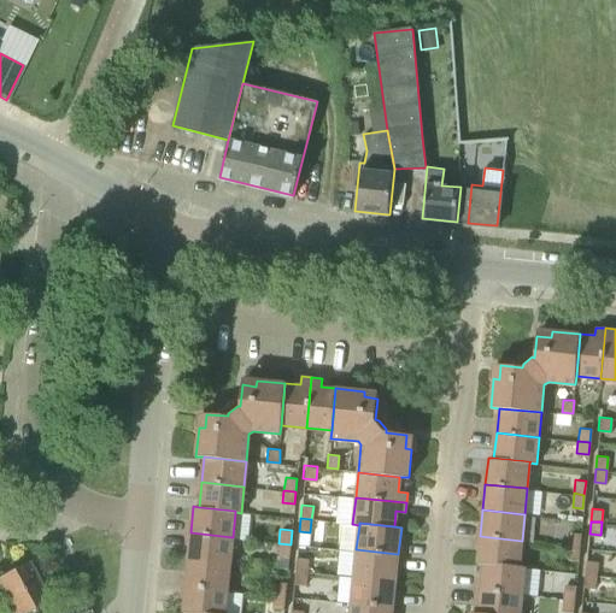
[(569,531),(568,544),(580,546),(581,532),(569,531)]
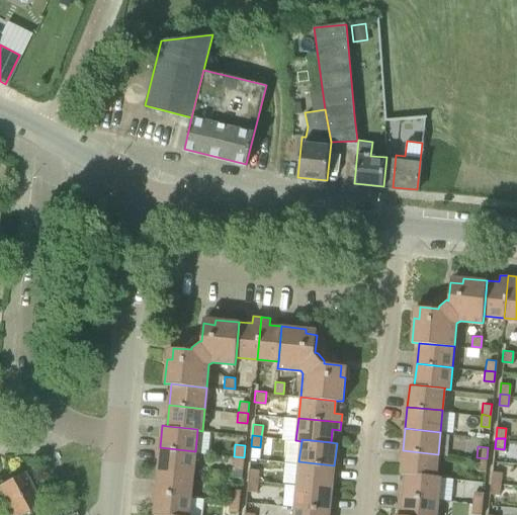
[(195,451),(160,447),(158,469),(193,474),(195,451)]
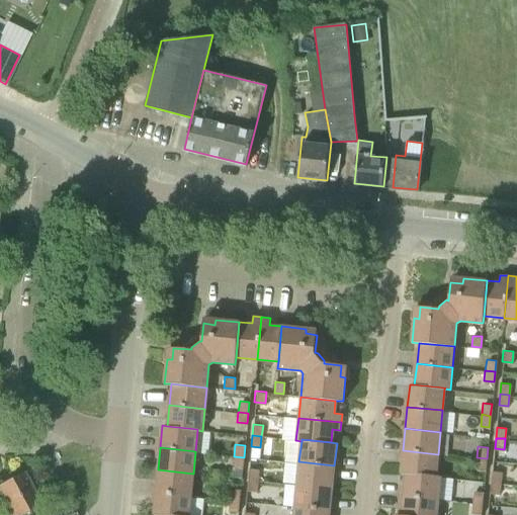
[(438,454),(403,450),(400,473),(405,474),(405,473),(436,476),(436,475),(438,454)]
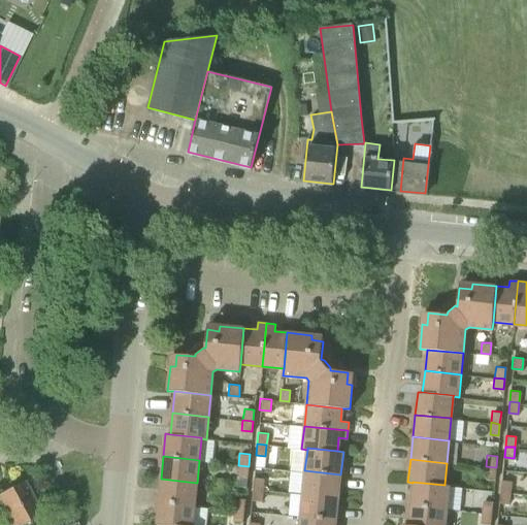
[(249,466),(238,465),(237,476),(246,477),(249,466)]
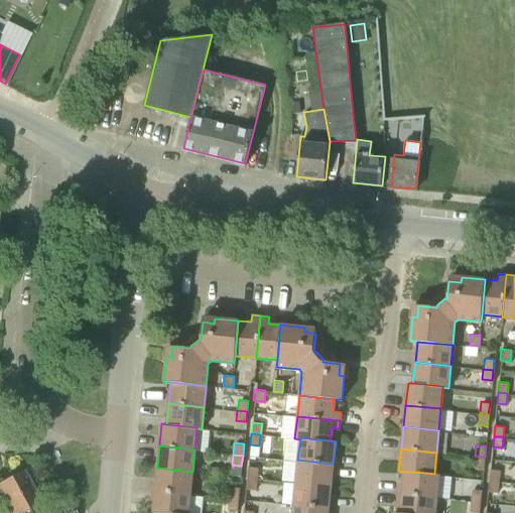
[(485,457),(475,456),(474,467),(484,468),(485,457)]
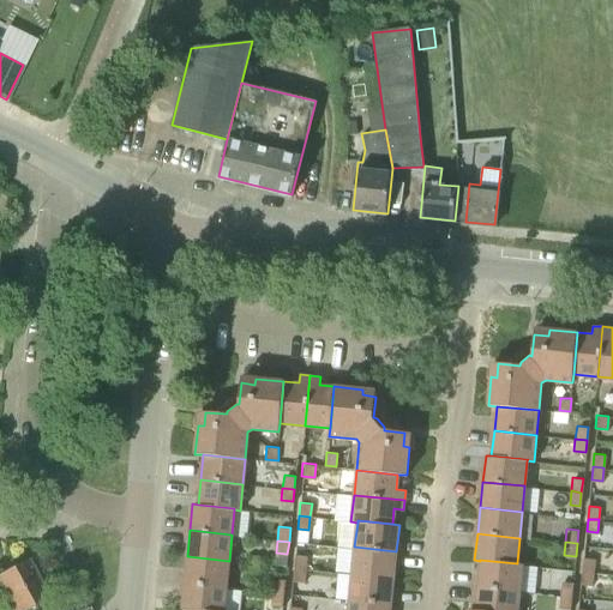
[(396,551),(354,547),(352,573),(394,578),(396,551)]
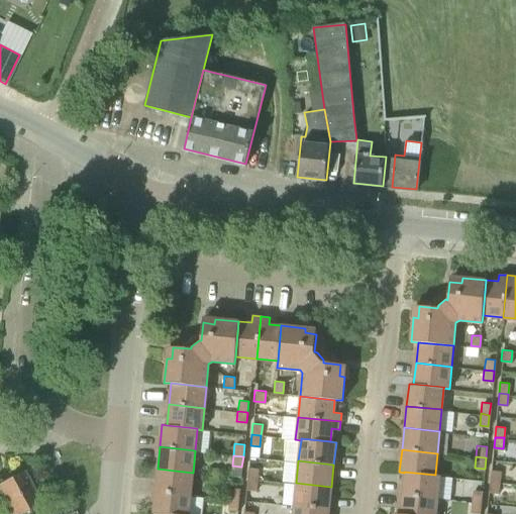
[(248,467),(247,479),(256,480),(259,468),(248,467)]
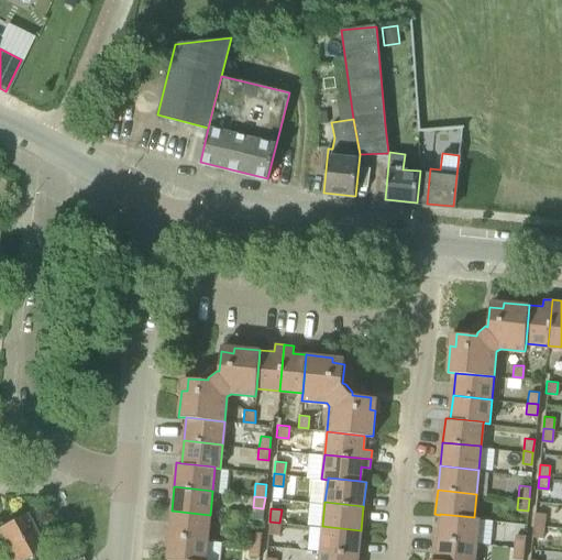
[(210,515),(172,511),(168,535),(208,538),(210,515)]
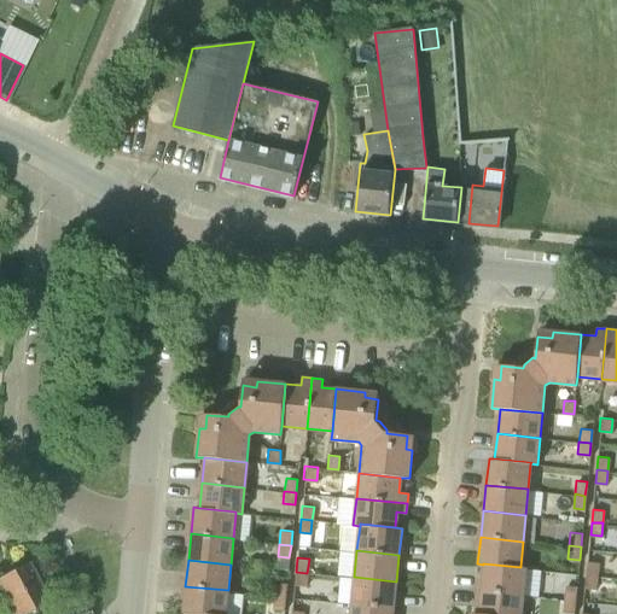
[(18,613),(47,600),(27,561),(0,574),(0,590),(12,613),(18,613)]
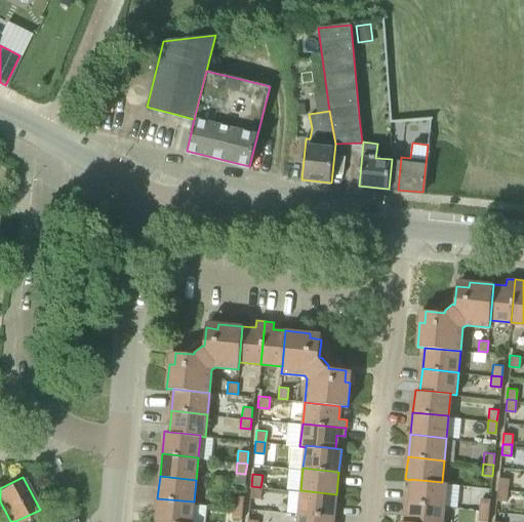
[(498,477),(497,488),(508,488),(508,477),(498,477)]
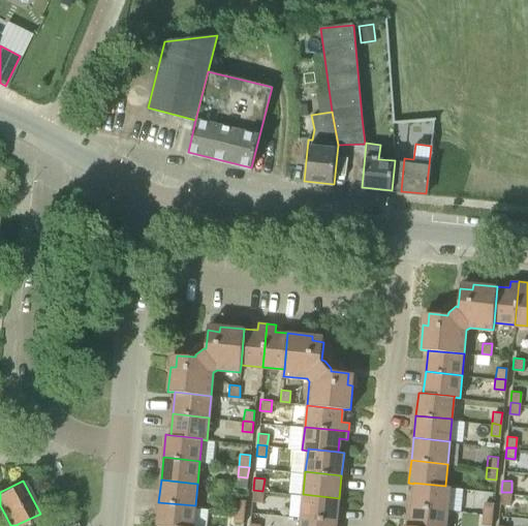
[(413,483),(413,484),(411,504),(447,508),(451,486),(445,485),(445,486),(413,483)]
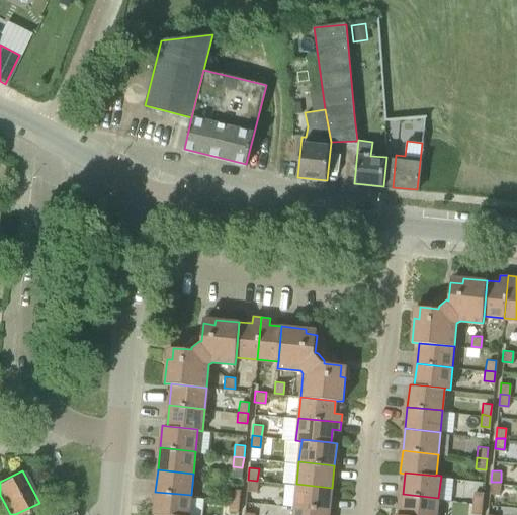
[(445,494),(455,495),(455,474),(446,473),(445,494)]
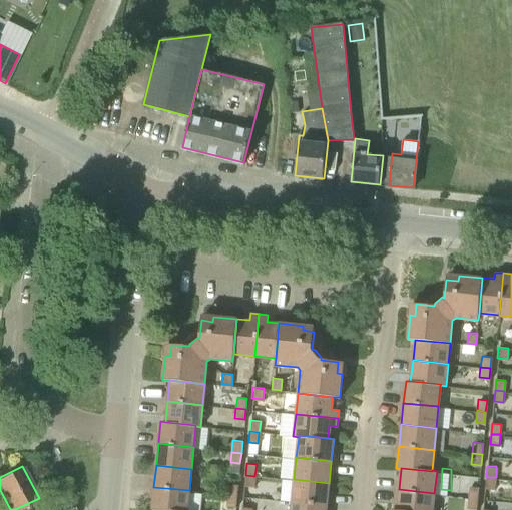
[(254,476),(245,475),(253,487),(254,476)]
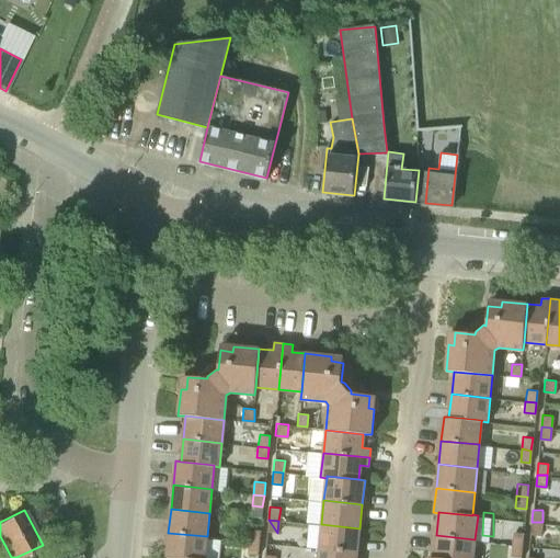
[(543,522),(532,522),(532,534),(541,534),(543,522)]
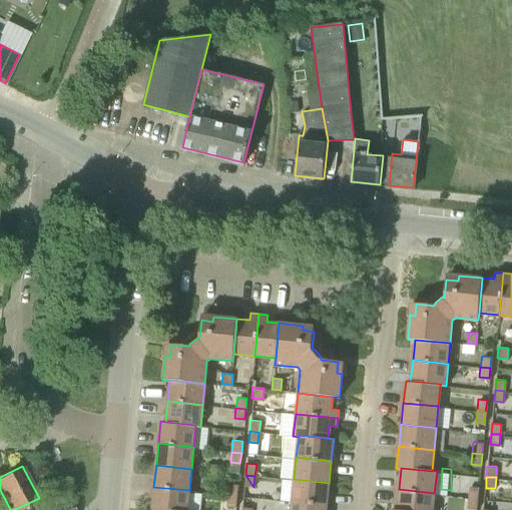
[(294,479),(292,500),(327,503),(329,483),(294,479)]
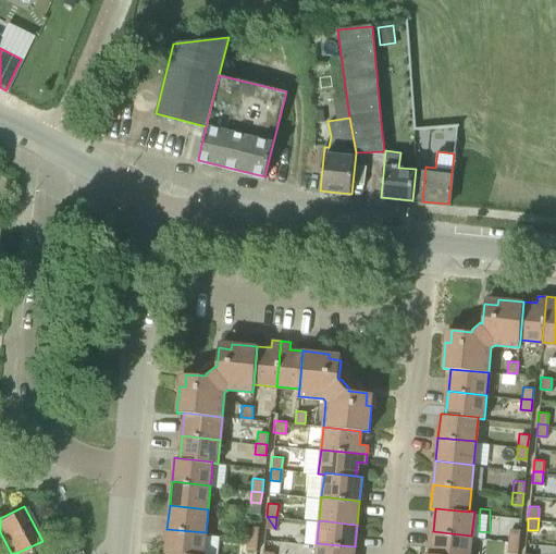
[(247,537),(257,538),(258,526),(248,525),(247,537)]
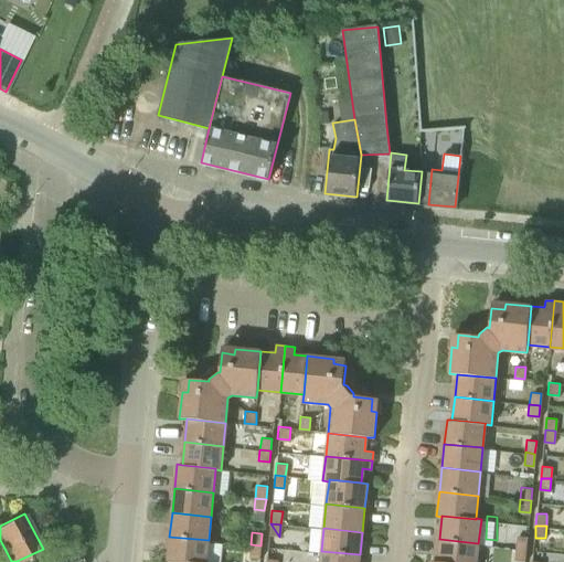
[(517,534),(515,547),(525,548),(527,534),(517,534)]
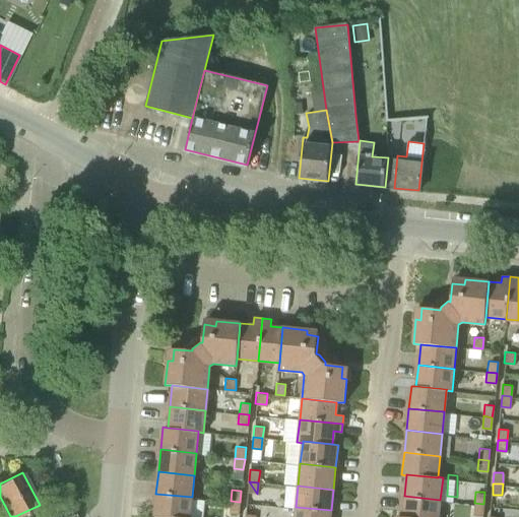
[(190,516),(192,497),(155,494),(153,516),(158,516),(164,516),(190,516)]
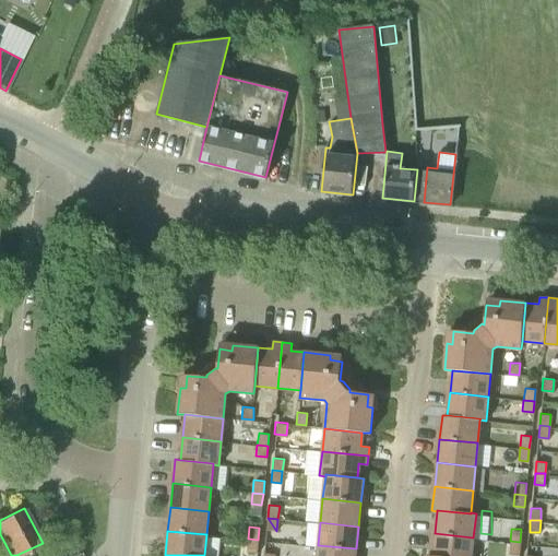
[(471,555),(473,537),(435,533),(431,555),(471,555)]
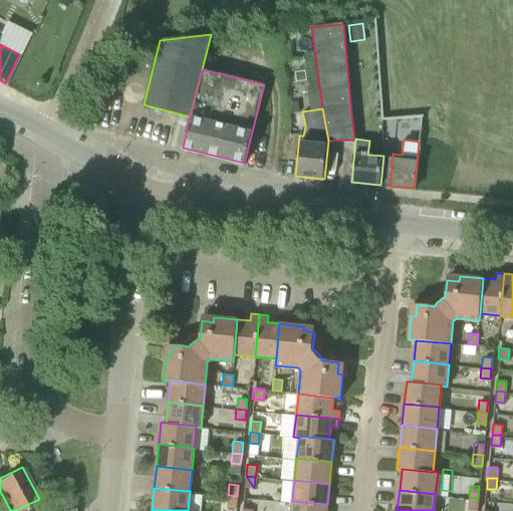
[(236,507),(237,496),(228,495),(227,506),(236,507)]
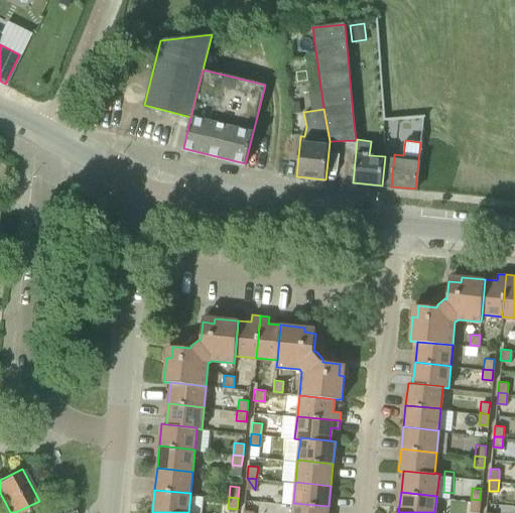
[(480,500),(471,499),(470,511),(480,512),(480,500)]
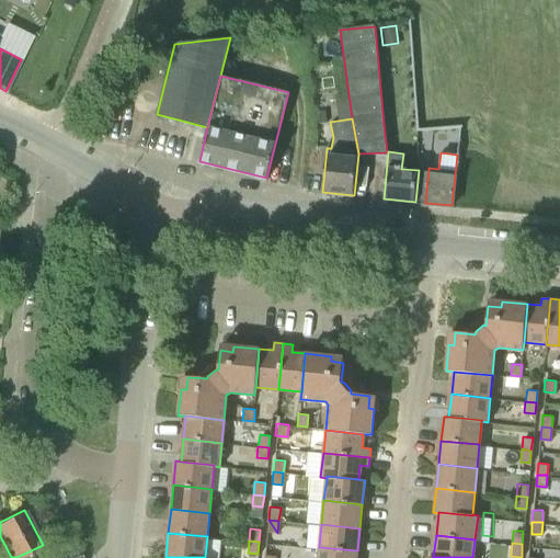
[(356,557),(357,550),(319,547),(317,557),(356,557)]
